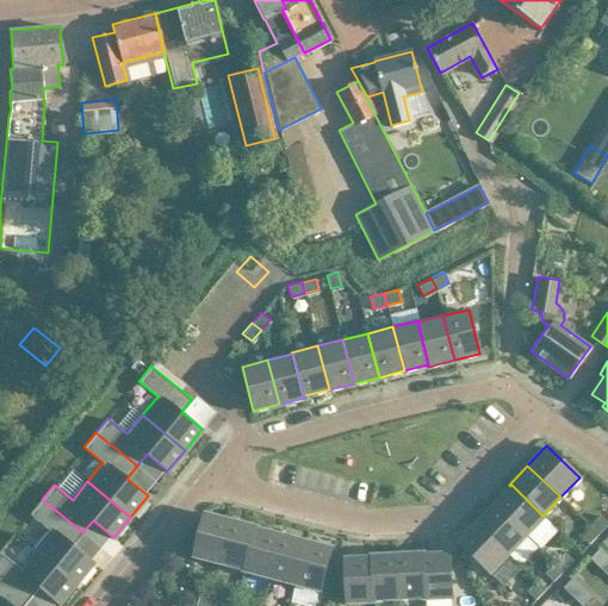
[(510,486),(494,504),(526,536),(545,516),(544,514),(543,516),(512,485),(510,486)]
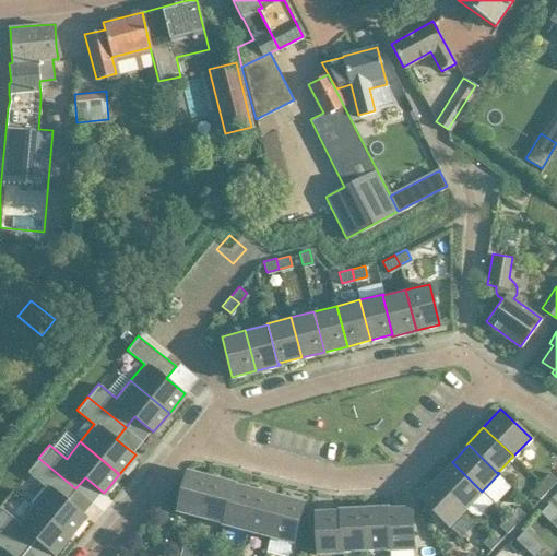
[(45,485),(31,503),(70,534),(85,516),(67,499),(75,488),(38,458),(27,471),(45,485)]
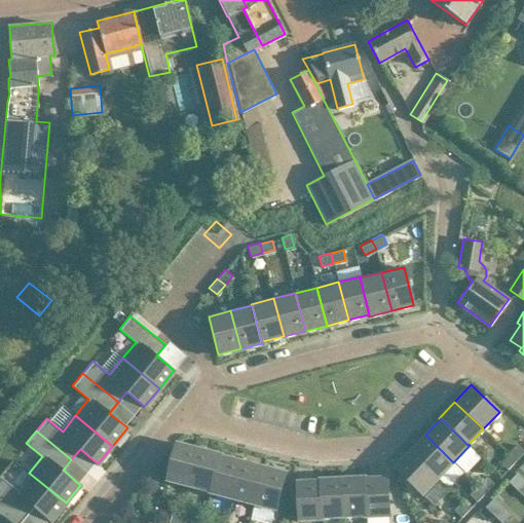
[(425,435),(410,451),(439,478),(453,462),(425,435)]
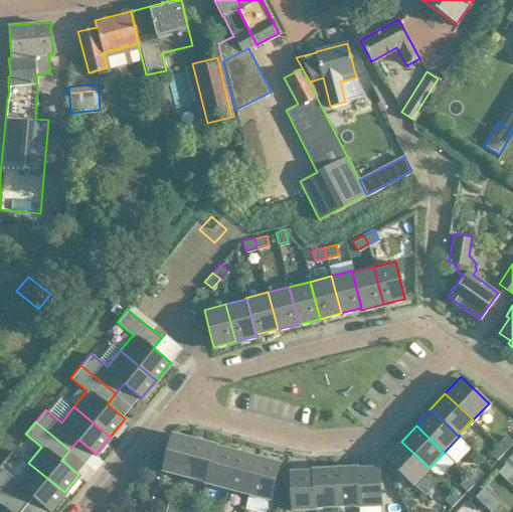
[(194,439),(172,433),(162,470),(184,476),(194,439)]
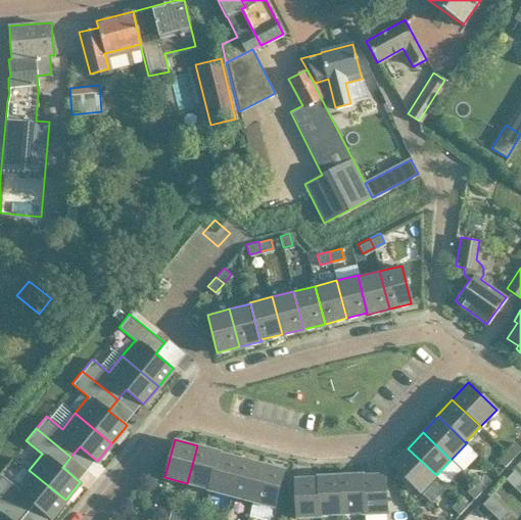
[(514,440),(505,450),(512,457),(520,447),(514,440)]
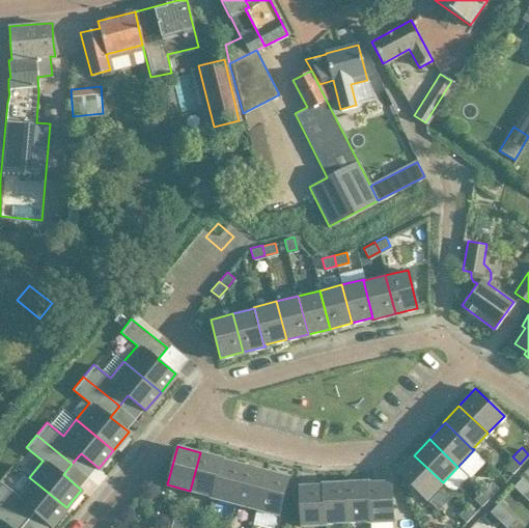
[(222,457),(200,452),(190,491),(211,496),(211,497),(212,498),(222,457)]
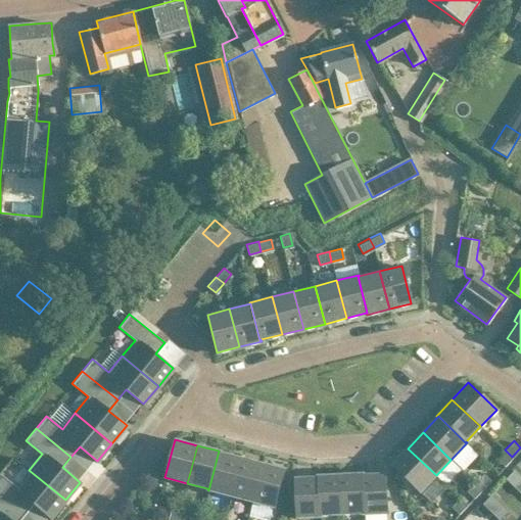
[(436,475),(408,448),(391,465),(420,491),(436,475)]
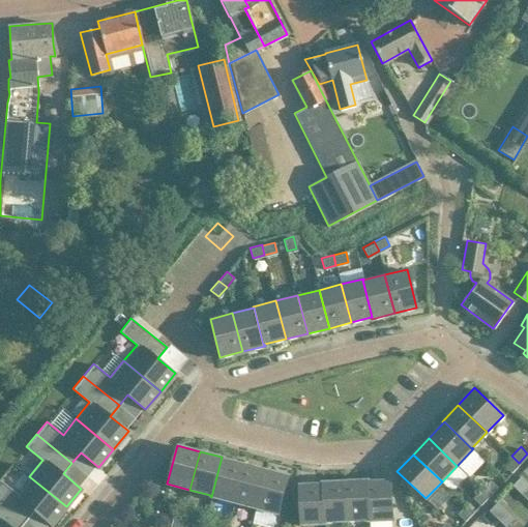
[(510,472),(519,463),(511,456),(503,465),(510,472)]
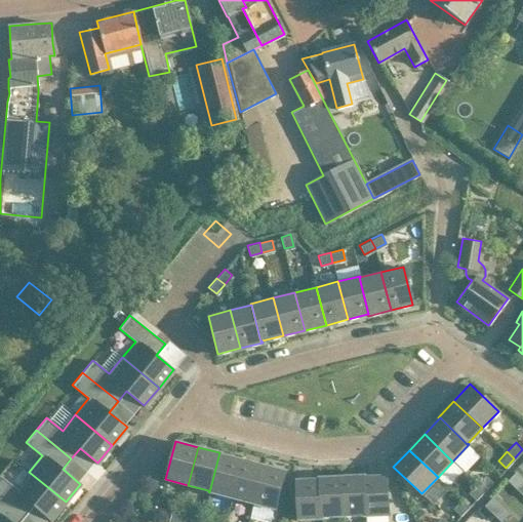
[(220,452),(219,452),(209,492),(231,497),(240,459),(219,454),(220,452)]
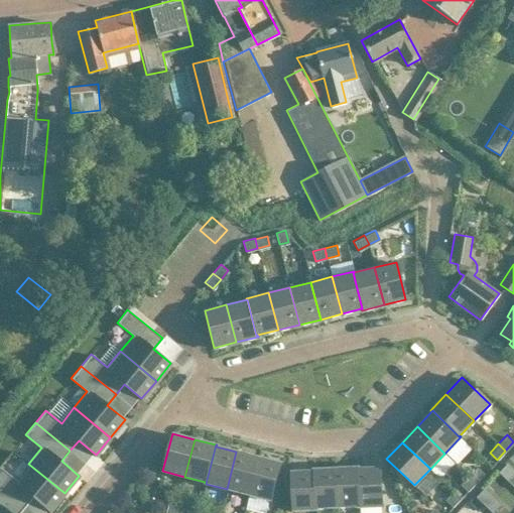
[(257,458),(236,452),(227,489),(248,494),(257,458)]
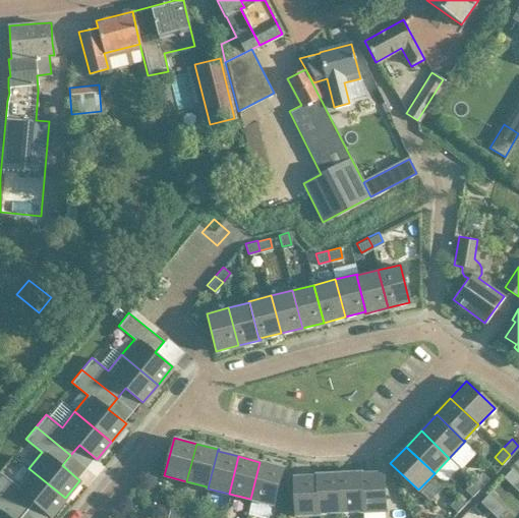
[(282,467),(260,462),(250,499),(272,505),(282,467)]
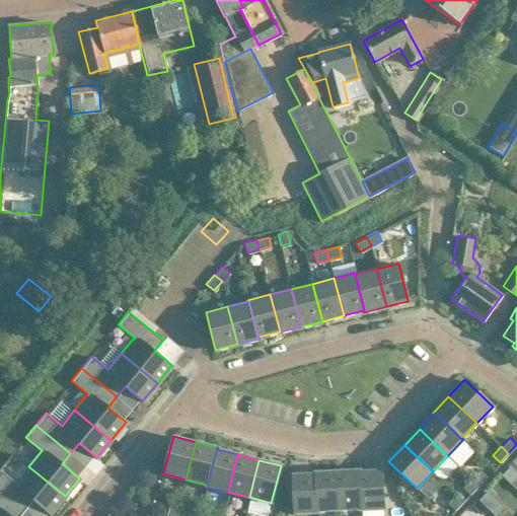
[(0,490),(24,510),(32,499),(50,514),(65,496),(28,466),(27,467),(31,470),(19,486),(0,469),(0,490)]
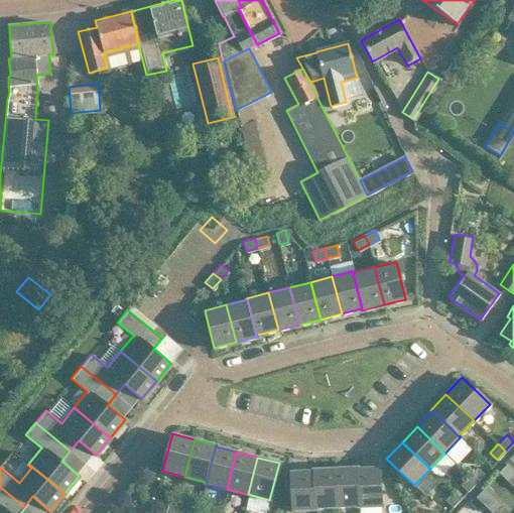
[(477,466),(468,474),(475,481),(484,473),(477,466)]
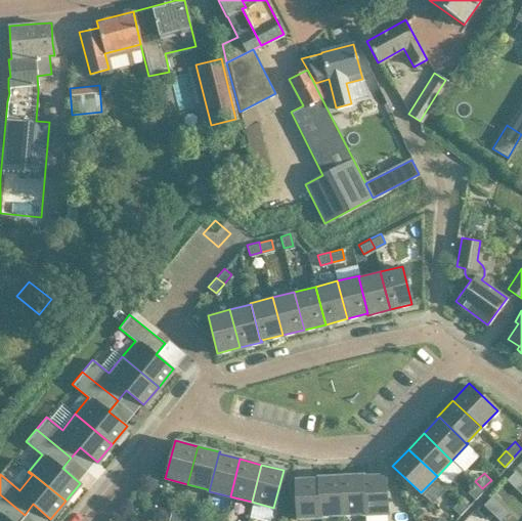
[(363,475),(340,476),(342,515),(363,514),(364,514),(362,476),(363,476),(363,475)]
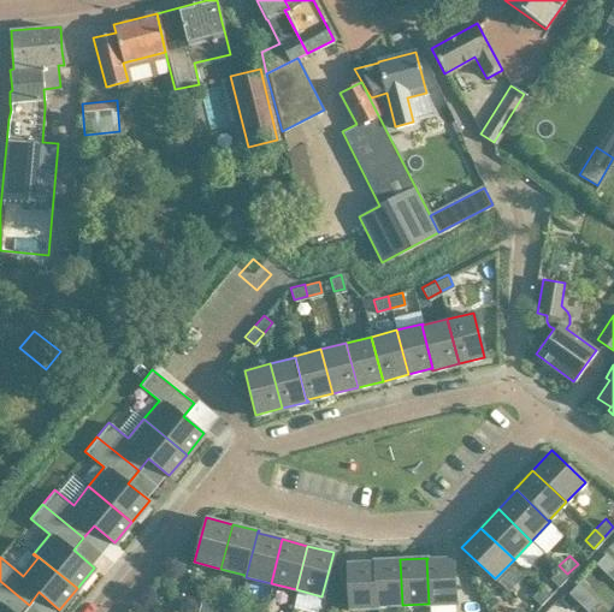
[(427,559),(426,559),(429,604),(427,604),(427,605),(455,604),(453,558),(427,559)]
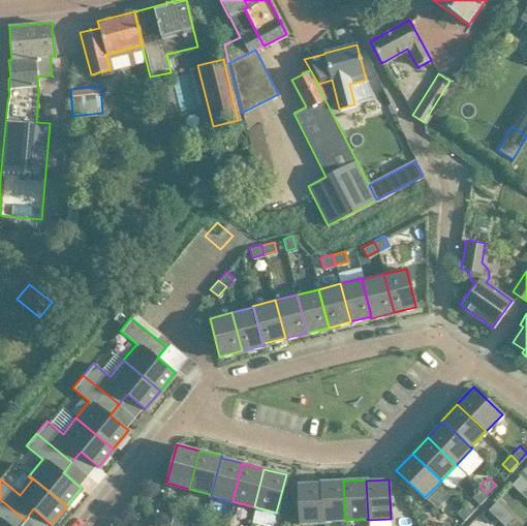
[(343,481),(320,482),(320,483),(321,483),(322,521),(323,521),(345,520),(343,481)]
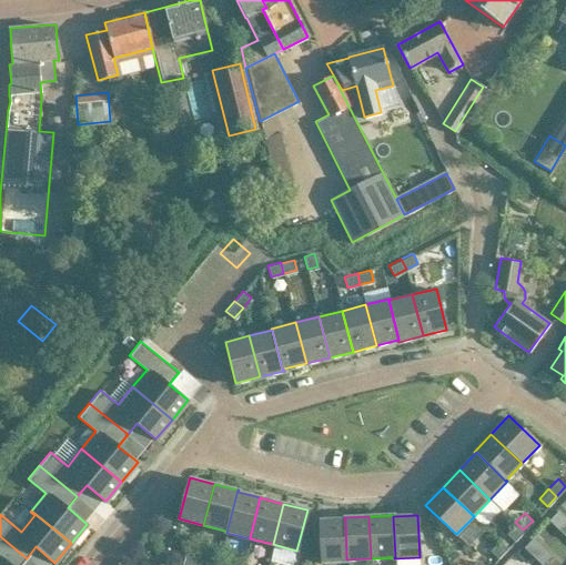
[(344,518),(320,520),(322,562),(347,561),(347,560),(346,560),(345,518),(344,518)]
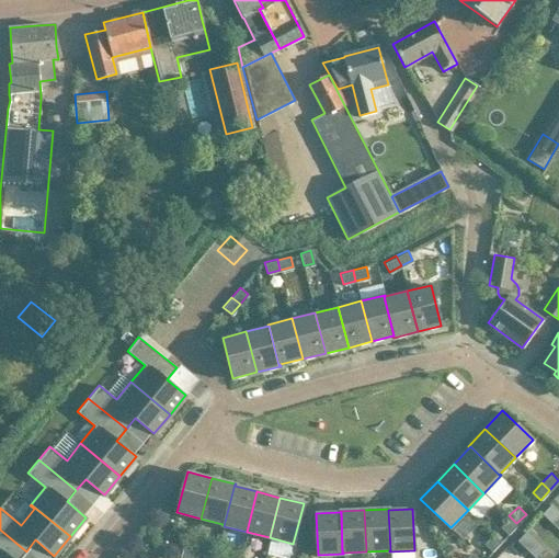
[(516,523),(509,515),(500,525),(508,533),(516,523)]
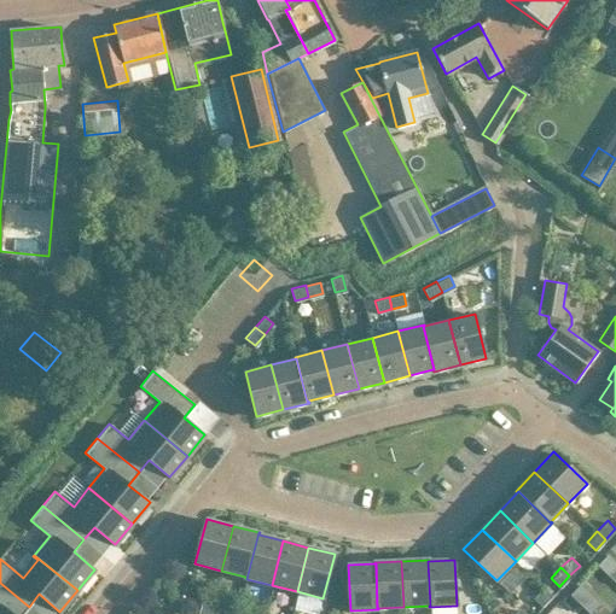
[(0,613),(22,613),(29,607),(0,583),(0,613)]
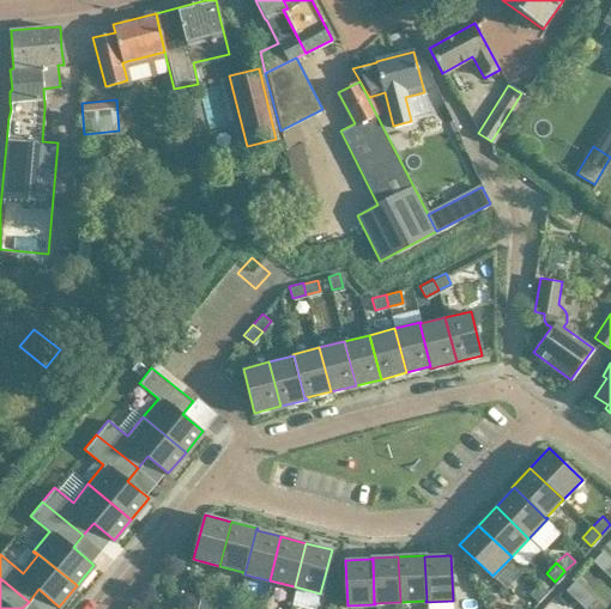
[(538,583),(528,594),(537,601),(546,591),(538,583)]
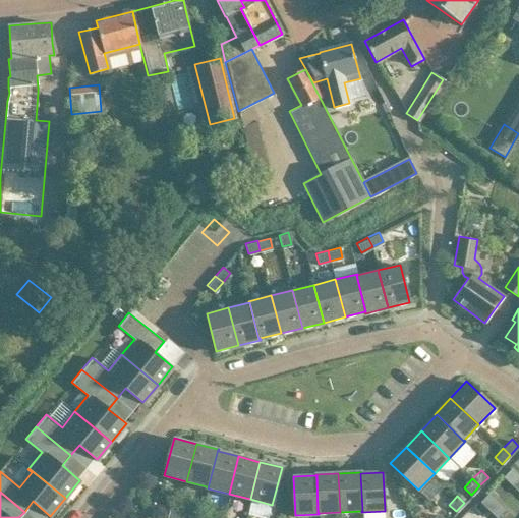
[(458,517),(483,517),(491,512),(487,509),(476,499),(458,517)]
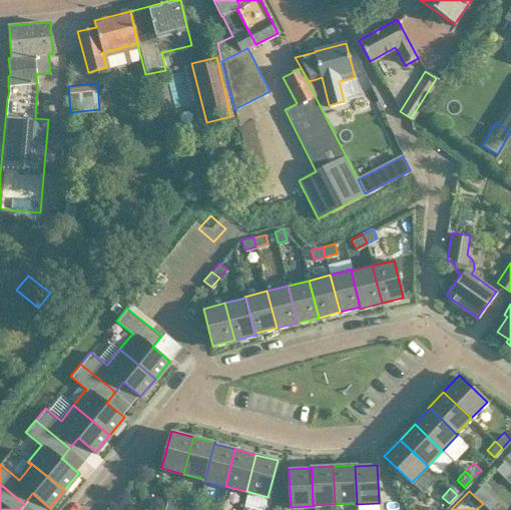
[(166,499),(163,509),(173,509),(176,501),(166,499)]
